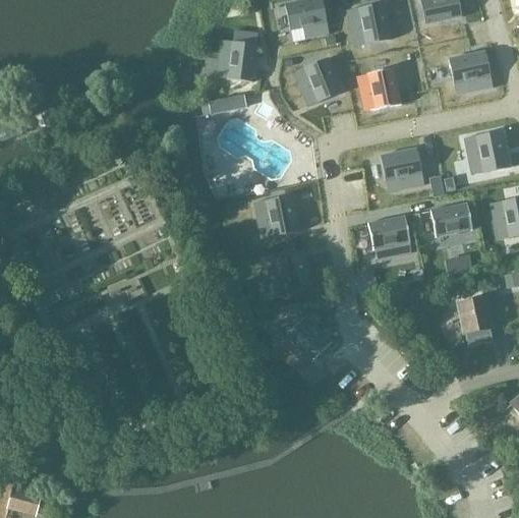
[(303,26),(306,38),(330,33),(323,0),(301,0),(285,3),(290,29),(303,26)]
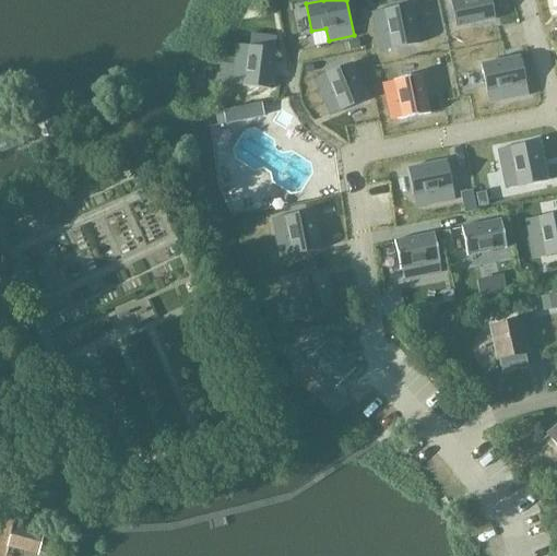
[(452,0),(457,24),(496,16),(493,0),(452,0)]
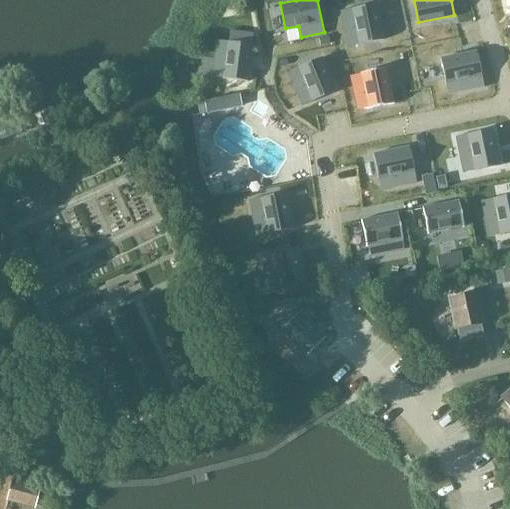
[(357,30),(360,43),(385,38),(377,2),(341,9),(346,32),(357,30)]
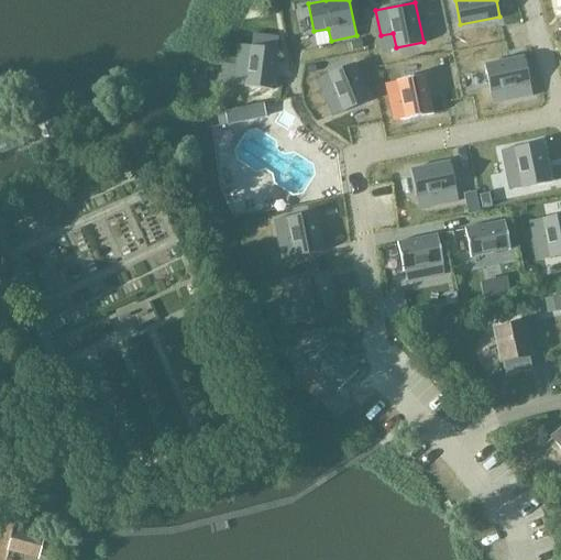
[(251,44),(246,84),(274,87),(279,47),(278,47),(279,35),(254,32),(252,44),(251,44)]
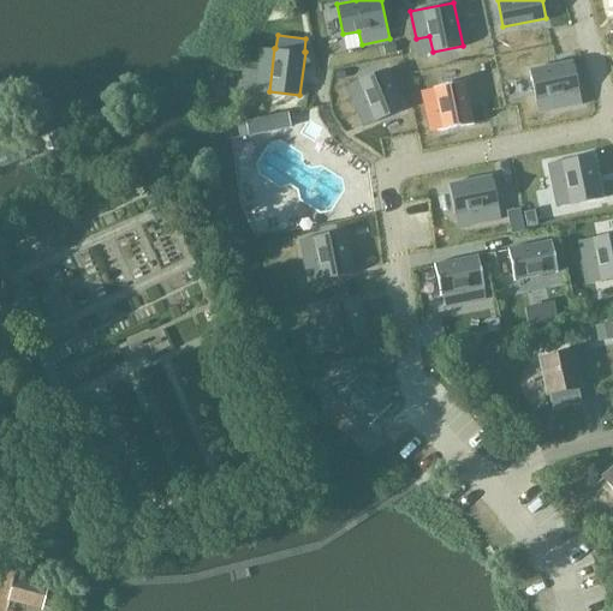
[(530,67),(537,99),(552,95),(555,108),(583,102),(573,59),(530,67)]
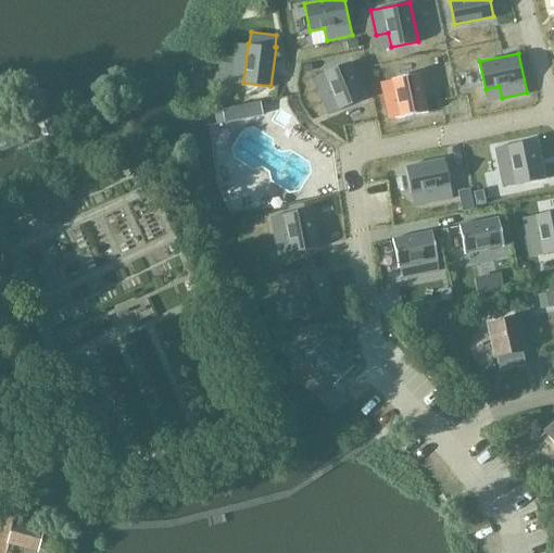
[(313,75),(323,99),(335,95),(340,108),(365,98),(351,61),(313,75)]
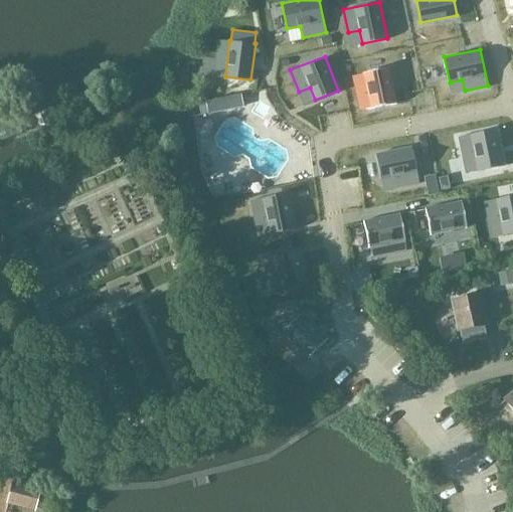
[(353,74),(358,98),(369,96),(371,106),(370,107),(370,108),(397,102),(397,101),(396,101),(389,67),(390,67),(390,65),(363,71),(363,72),(353,74)]
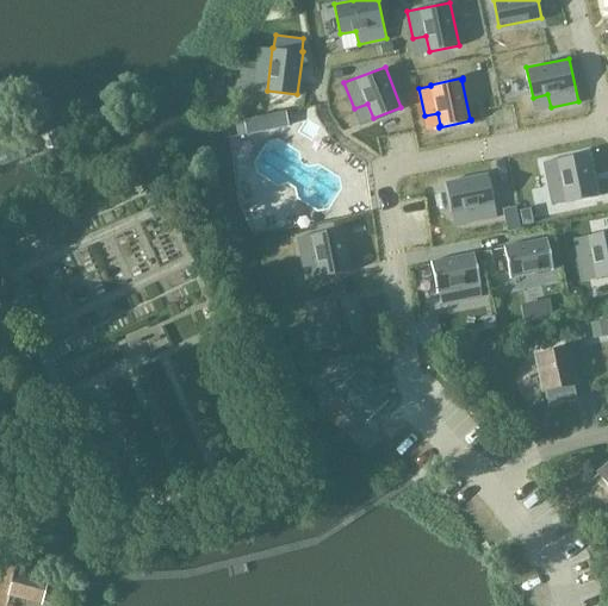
[(286,110),(244,118),(247,132),(290,124),(286,110)]
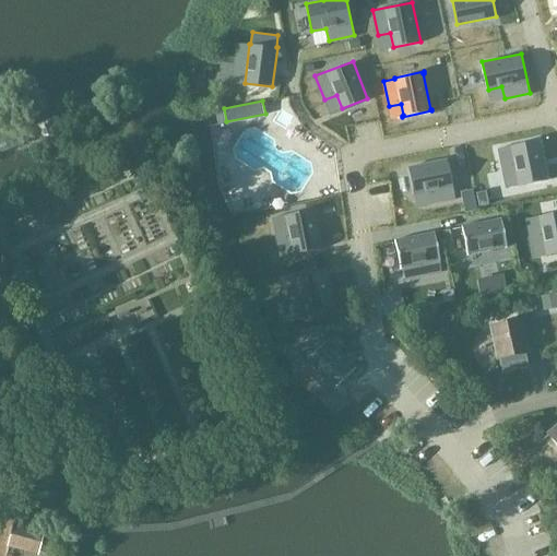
[(556,137),(546,139),(547,150),(556,148),(556,137)]
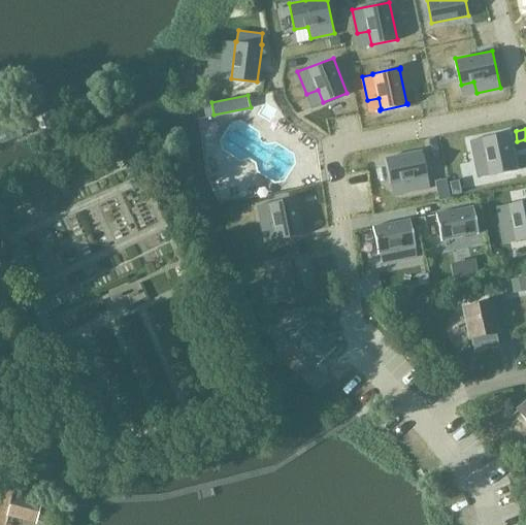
[(471,139),(477,163),(487,161),(490,174),(516,169),(508,131),(471,139)]
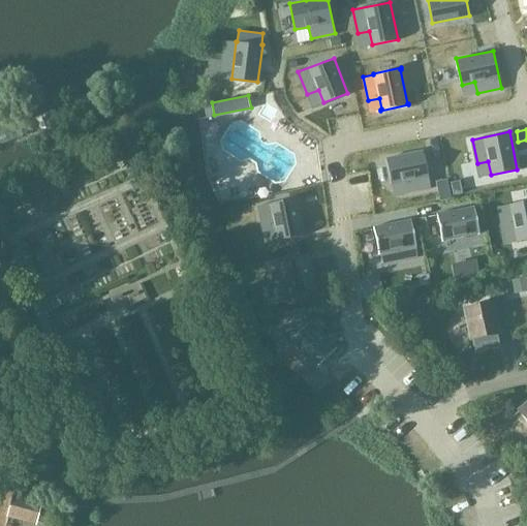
[(455,147),(437,153),(441,165),(460,158),(455,147)]
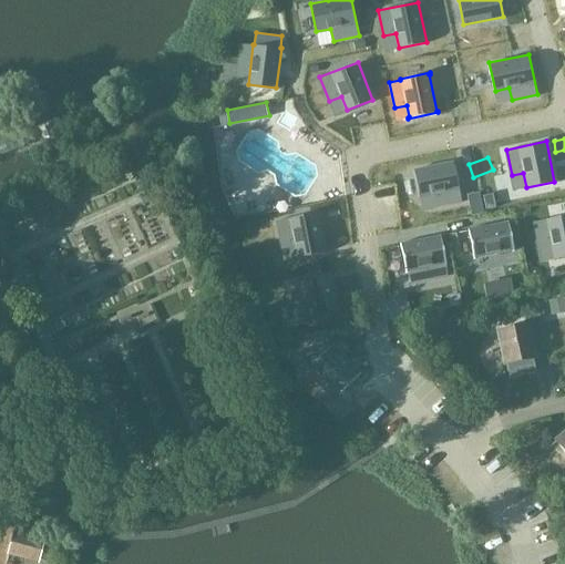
[(414,168),(420,196),(434,193),(437,205),(463,201),(454,161),(414,168)]
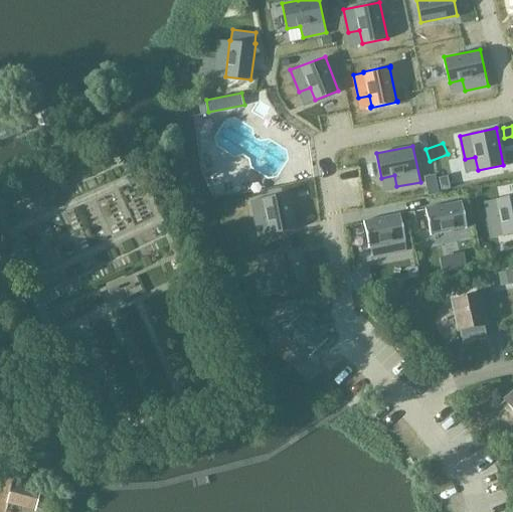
[(433,170),(452,167),(450,157),(431,160),(433,170)]
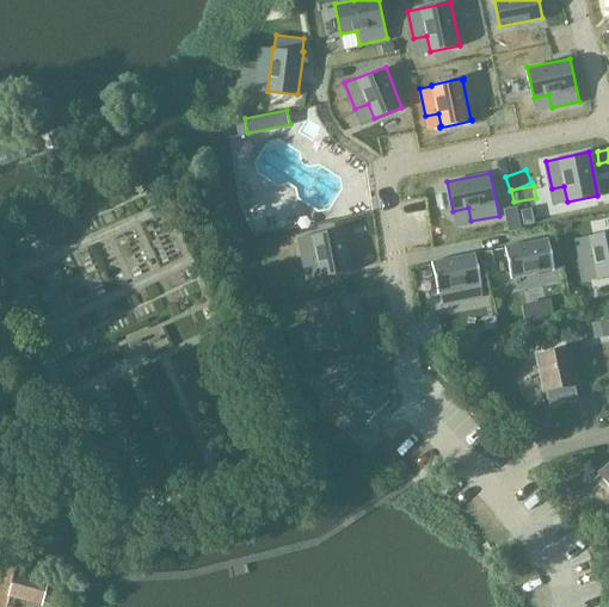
[(518,204),(504,208),(506,221),(521,218),(518,204)]
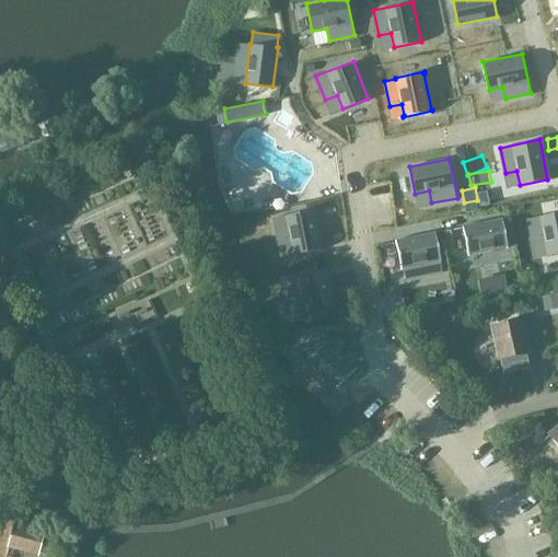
[(396,219),(420,213),(418,204),(394,209),(396,219)]
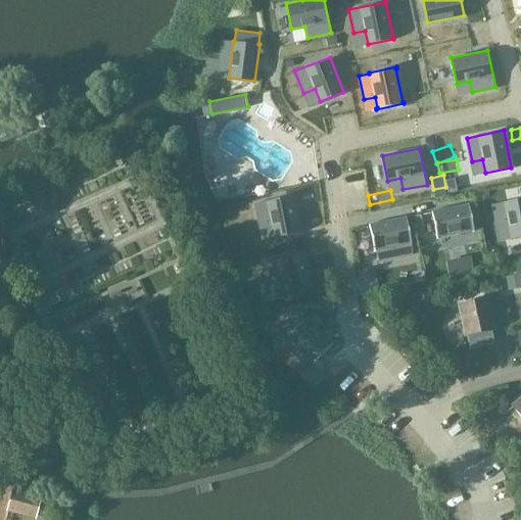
[(272,224),(274,237),(299,232),(292,195),(255,202),(261,226),(272,224)]
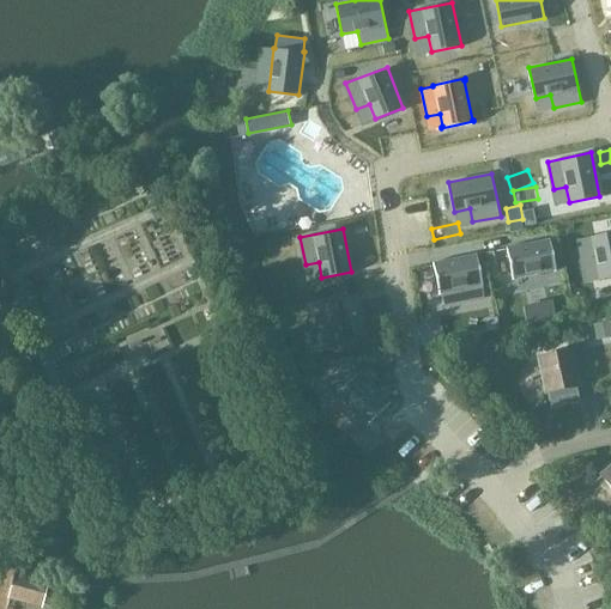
[(610,230),(578,238),(584,266),(597,263),(600,279),(610,276),(610,230)]
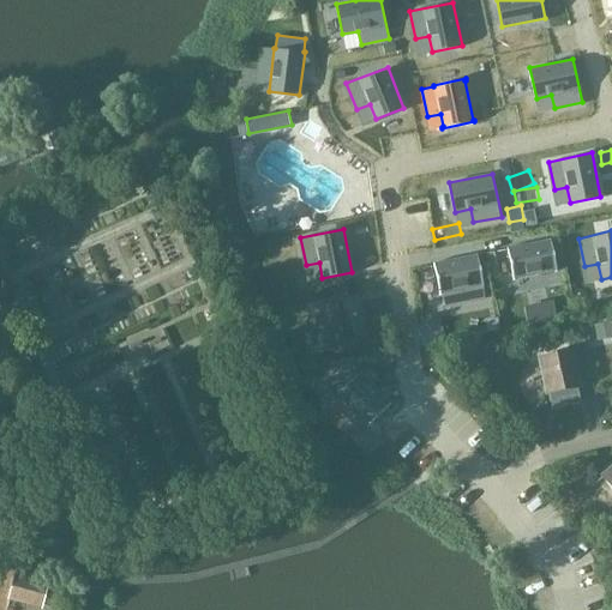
[(508,246),(514,278),(516,278),(516,277),(556,270),(557,270),(558,270),(552,237),(550,239),(551,239),(510,247),(510,246),(508,246)]
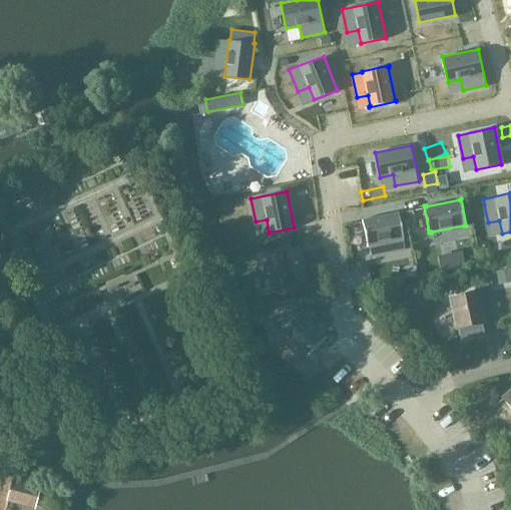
[(236,206),(241,227),(250,225),(245,204),(236,206)]
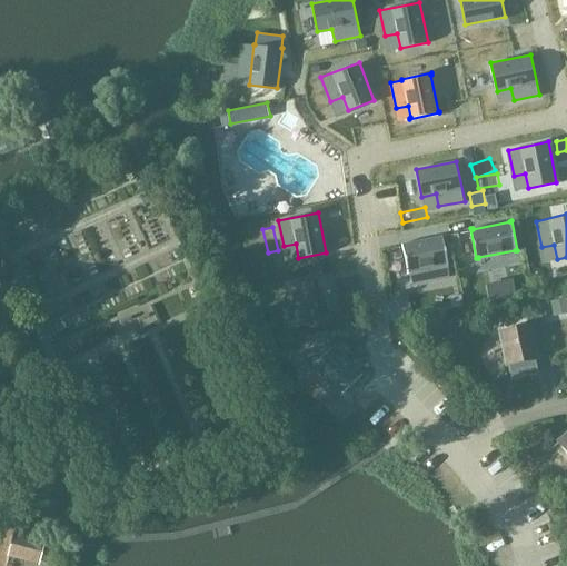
[(413,283),(438,278),(436,266),(447,262),(447,264),(449,264),(443,234),(441,235),(404,242),(403,242),(408,272),(410,271),(413,283)]
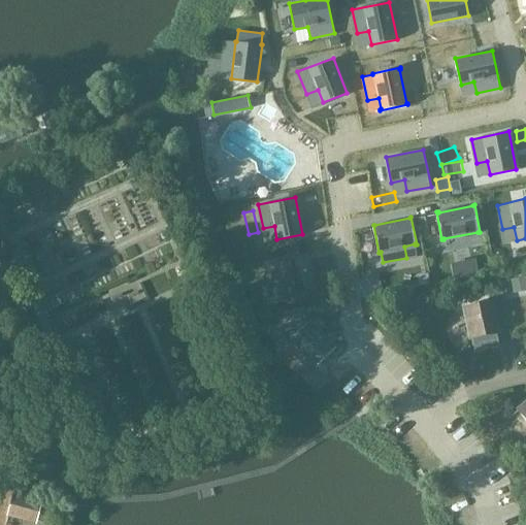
[(286,284),(289,296),(315,291),(306,254),(269,261),(274,286),(286,284)]
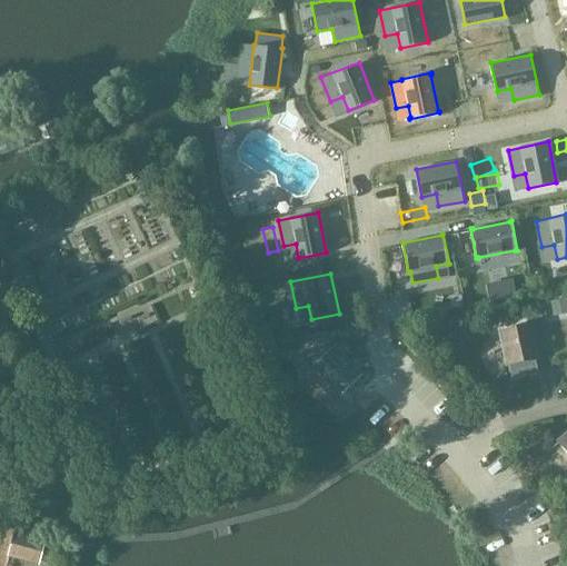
[(421,305),(445,301),(443,290),(420,294),(421,305)]
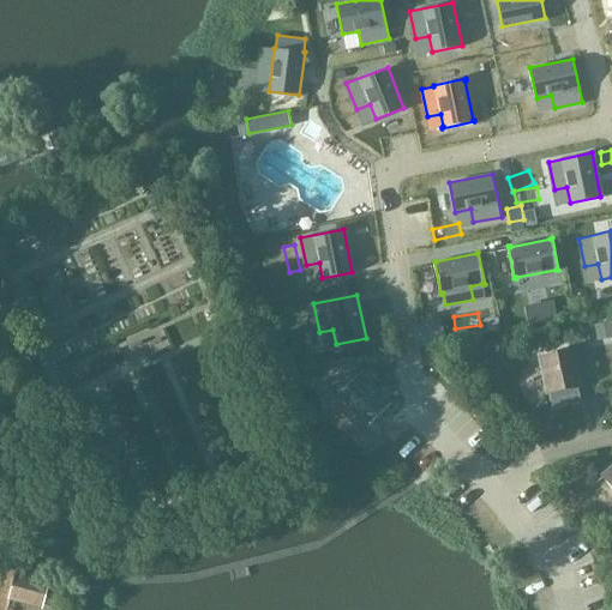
[(589,331),(591,339),(605,337),(604,327),(589,331)]
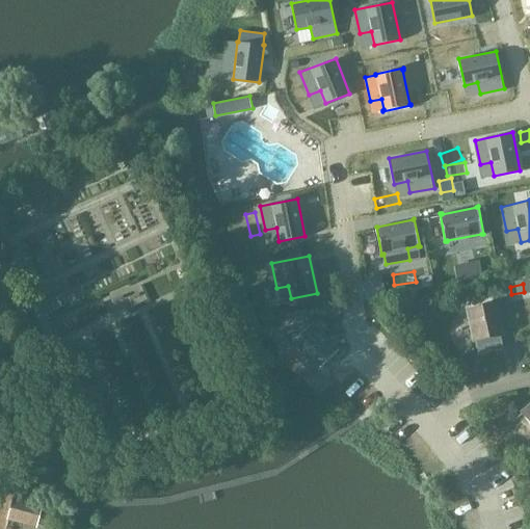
[(477,346),(476,339),(500,334),(502,341),(503,341),(496,302),(469,309),(476,346),(477,346)]
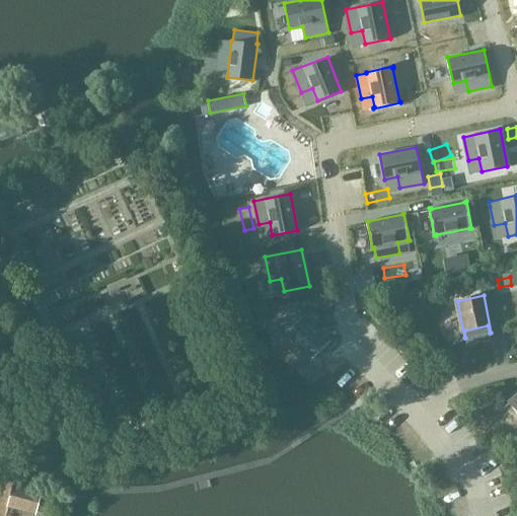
[(264,316),(274,314),(272,304),(262,307),(264,316)]
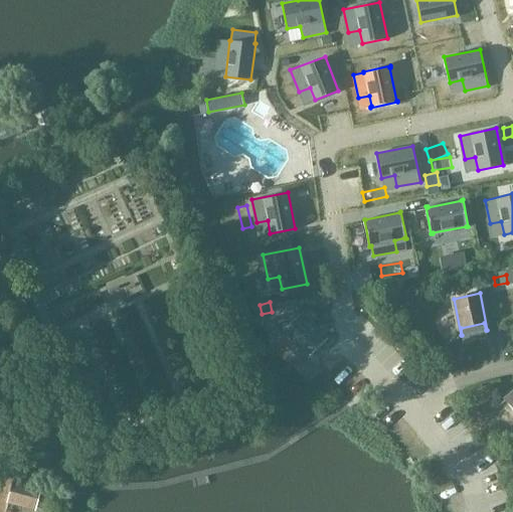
[(501,403),(506,399),(512,406),(512,391),(500,402),(501,403)]
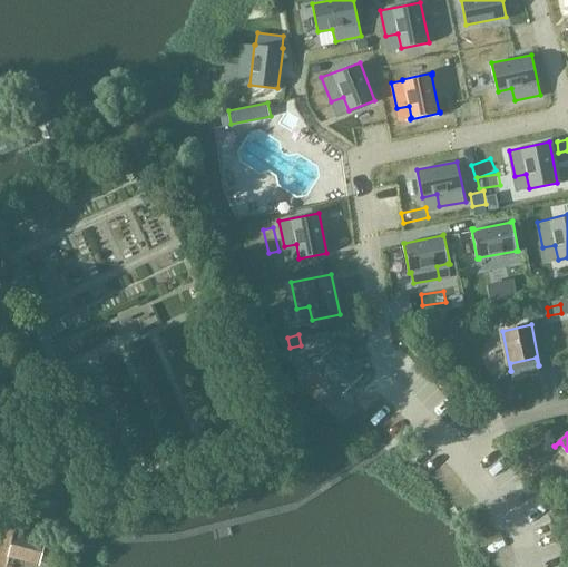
[(40,564),(46,545),(47,540),(13,531),(7,556),(40,564)]
